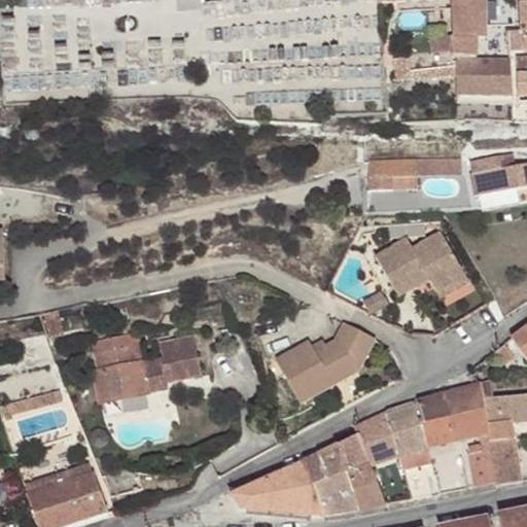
[(454,0),(454,6),(455,38),(455,59),(476,60),(477,39),(486,39),(488,6),(488,0),(454,0)]
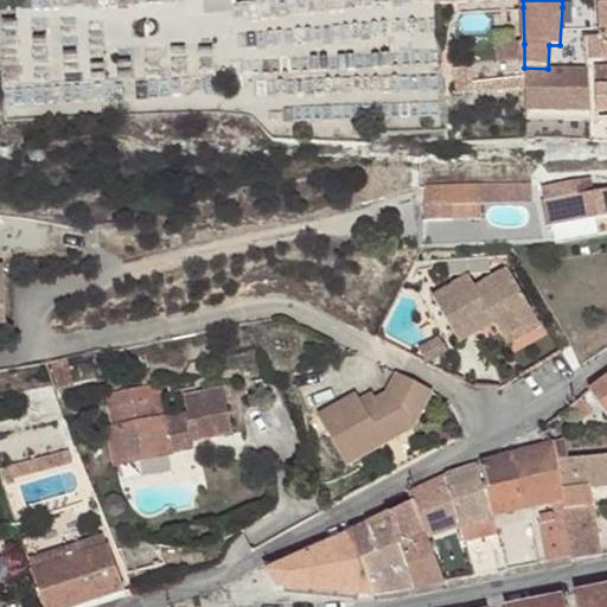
[(604,59),(602,40),(588,40),(589,59),(604,59)]
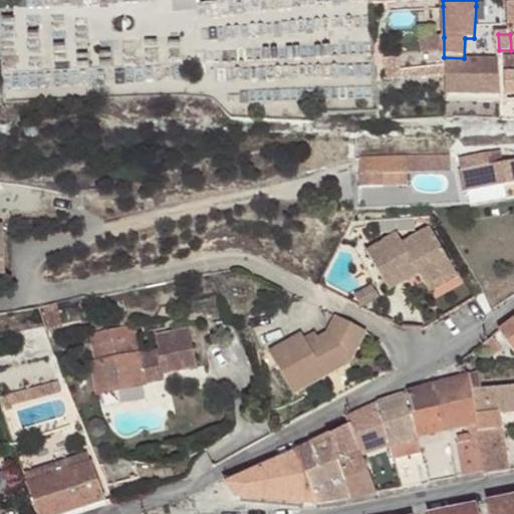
[(513,56),(511,57),(511,58),(504,58),(504,74),(506,100),(513,100),(513,56)]
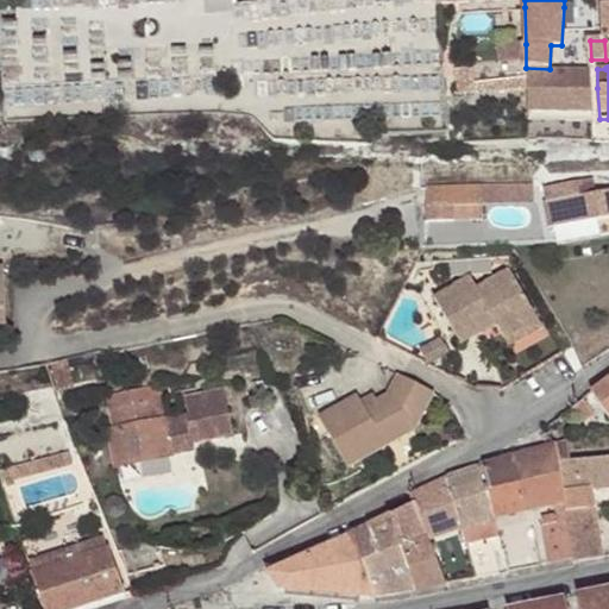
[(578,69),(550,69),(526,68),(527,121),(592,120),(589,69),(578,69)]
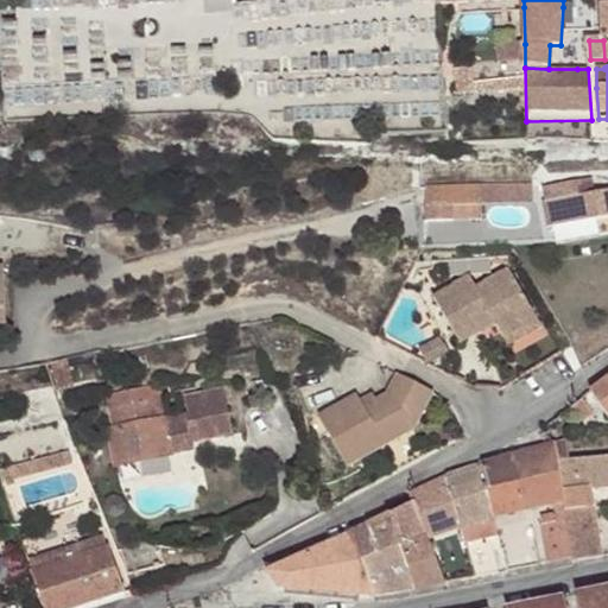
[(591,120),(526,121),(526,131),(593,130),(591,120)]
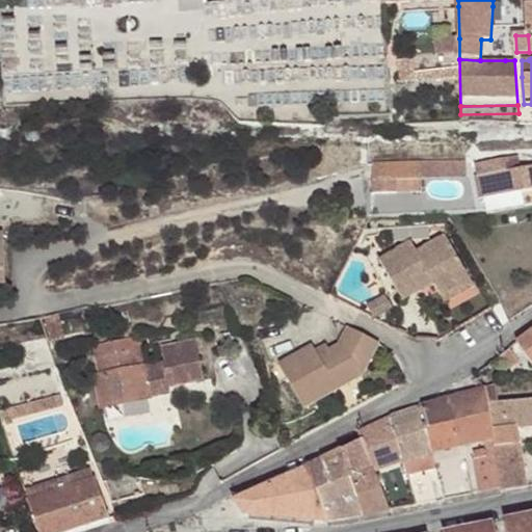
[(531,188),(531,165),(498,173),(502,194),(531,188)]
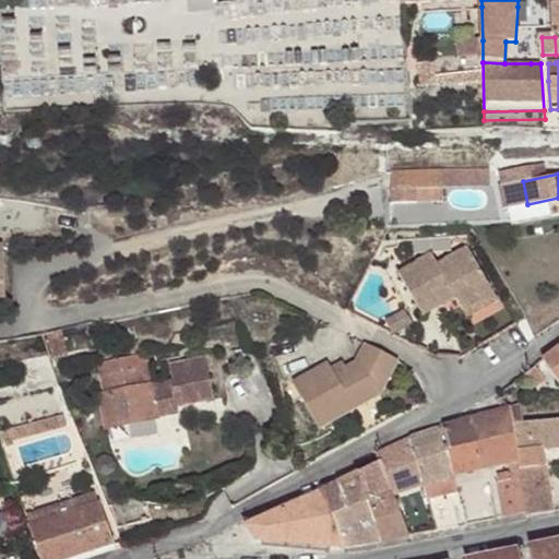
[(413,200),(412,183),(393,185),(393,201),(413,200)]
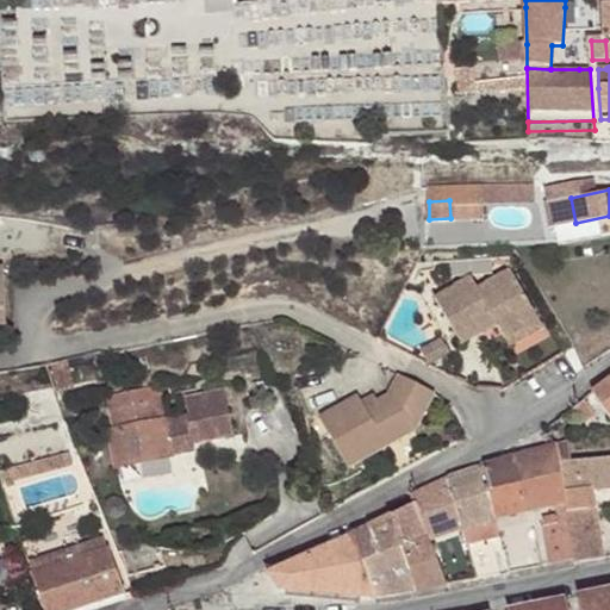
[(511,352),(547,332),(520,281),(485,300),(479,290),(443,306),(470,356),(505,338),(511,352)]
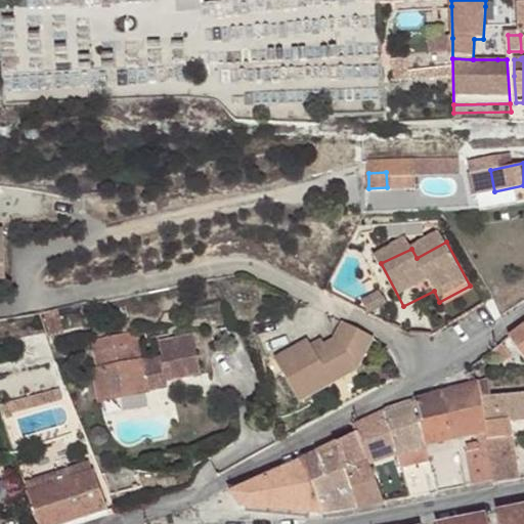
[(475,294),(470,286),(439,302),(443,309),(475,294)]
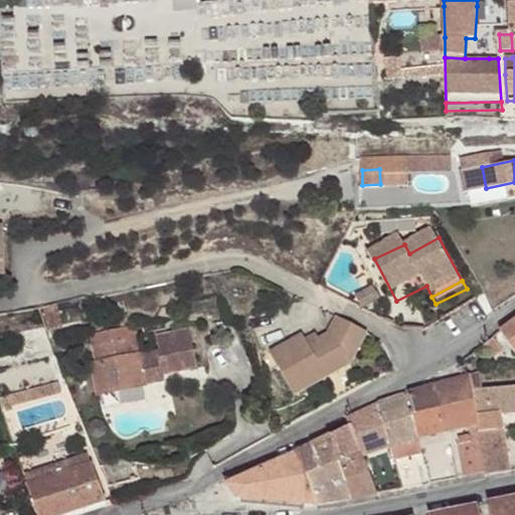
[(382,296),(374,283),(357,293),(365,306),(382,296)]
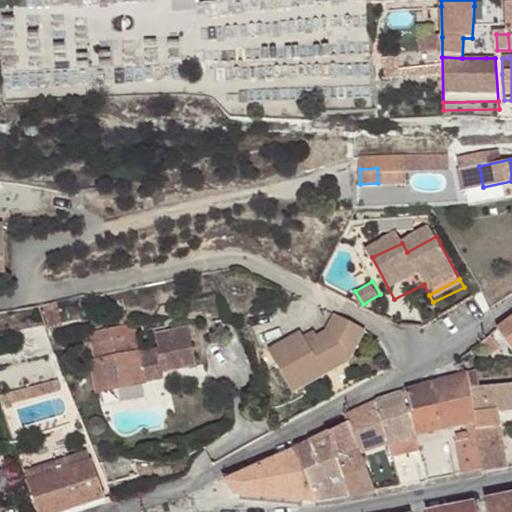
[(57,306),(39,311),(49,329),(62,325),(57,306)]
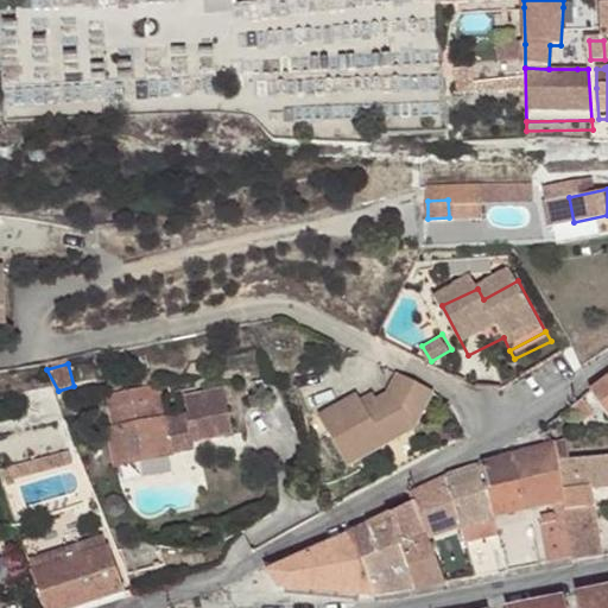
[(412,428),(432,392),(398,373),(387,393),(365,399),(360,386),(318,399),(337,455),(412,428)]
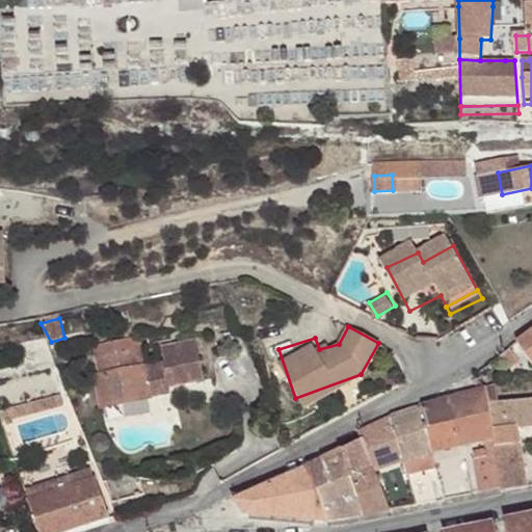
[(531,330),(517,343),(531,363),(531,330)]
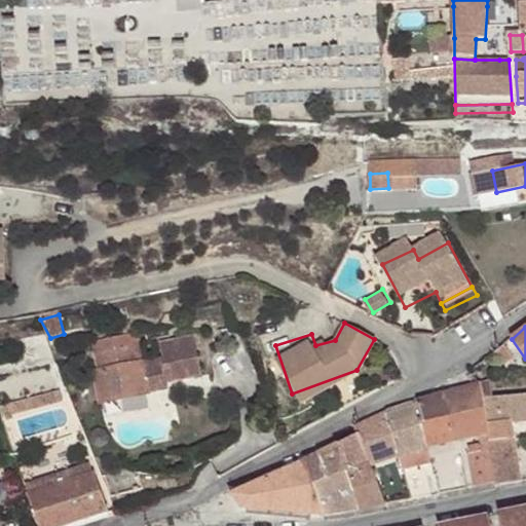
[(141,362),(147,392),(165,389),(164,383),(199,376),(191,336),(157,343),(160,358),(141,362)]
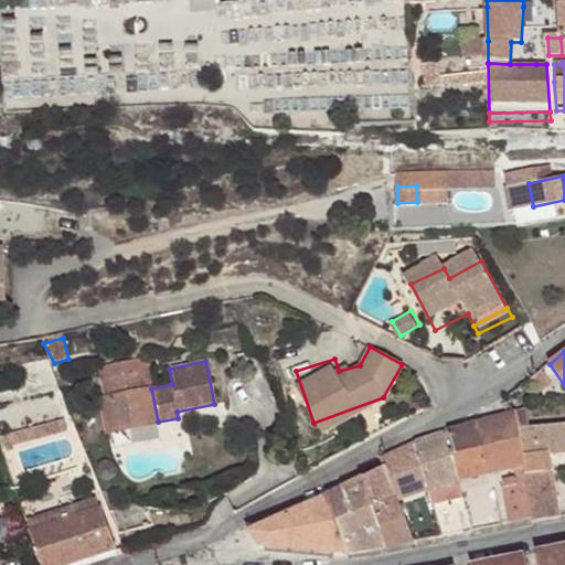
[(542,370),(531,377),(540,391),(551,382),(542,370)]
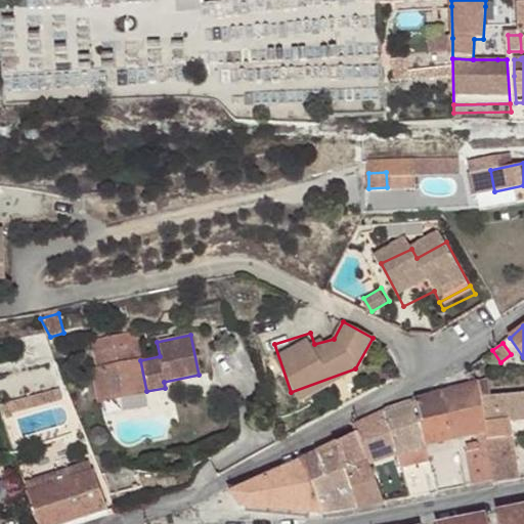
[(146,391),(140,360),(134,361),(130,345),(93,351),(96,368),(92,369),(97,401),(146,391)]
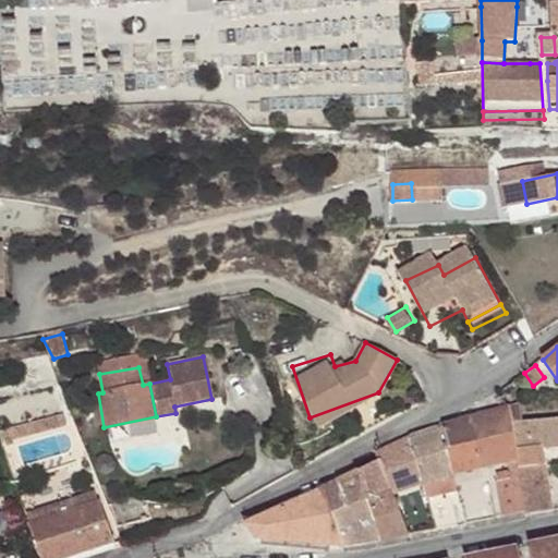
[(510,408),(518,463),(519,475),(524,513),(525,516),(552,511),(552,510),(545,447),(557,445),(557,416),(524,421),(521,404),(510,408)]
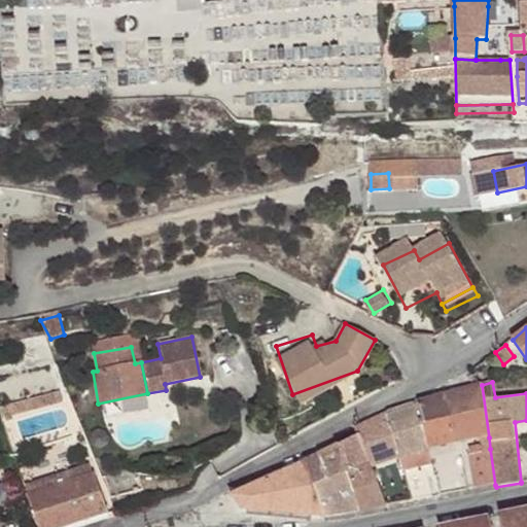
[(442,395),(419,402),(429,450),(458,444),(489,437),(482,385),(449,393),(442,395)]
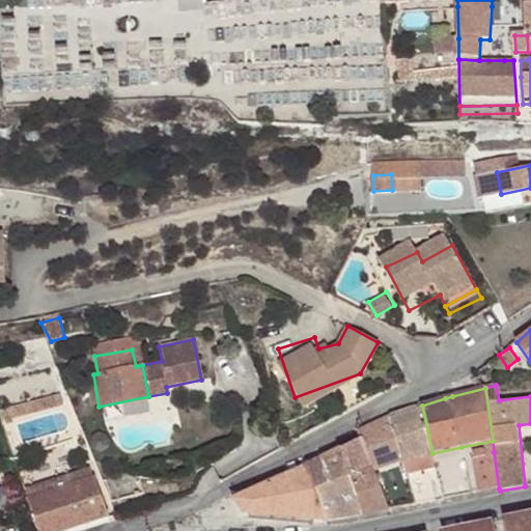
[(64,394),(0,412),(0,421),(1,424),(68,406),(64,394)]
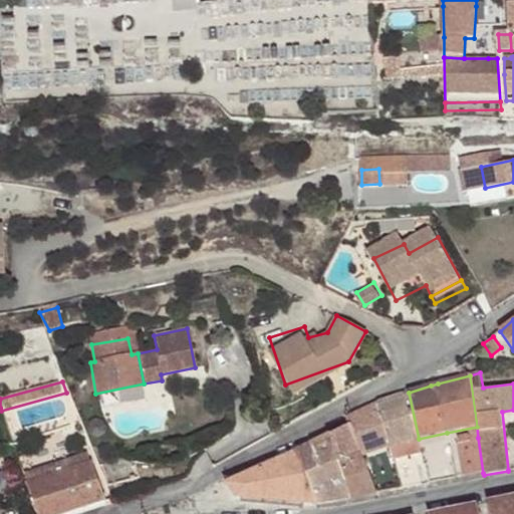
[(409,393),(379,404),(392,445),(419,439),(409,393)]
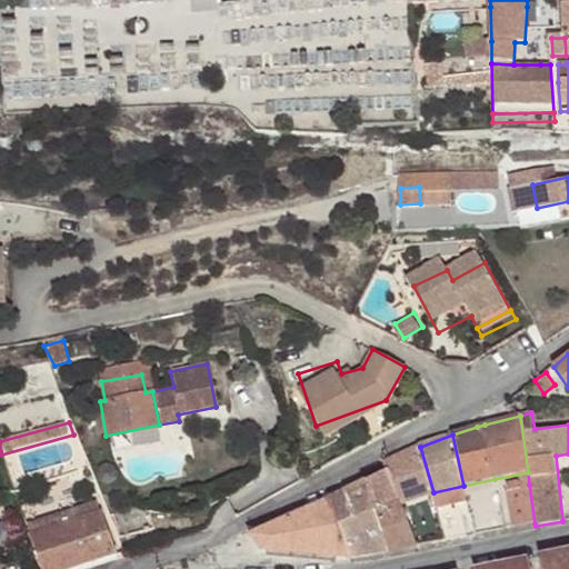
[(385,462),(387,470),(400,502),(433,492),(420,447),(385,462)]
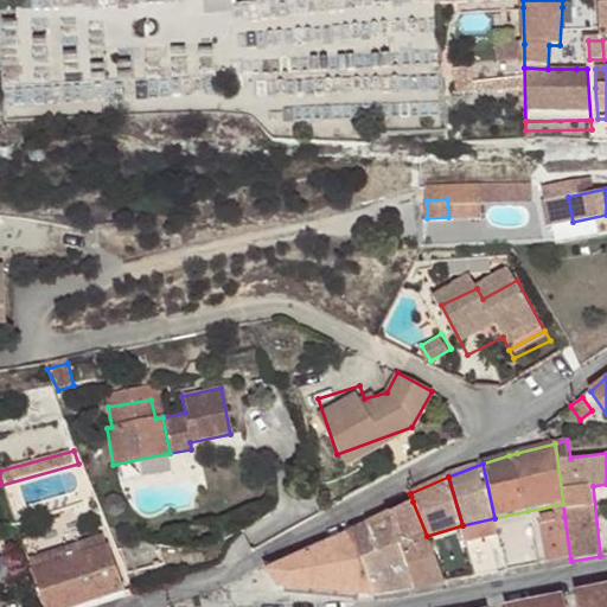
[(413,502),(391,512),(414,588),(445,582),(434,556),(427,536),(413,502)]
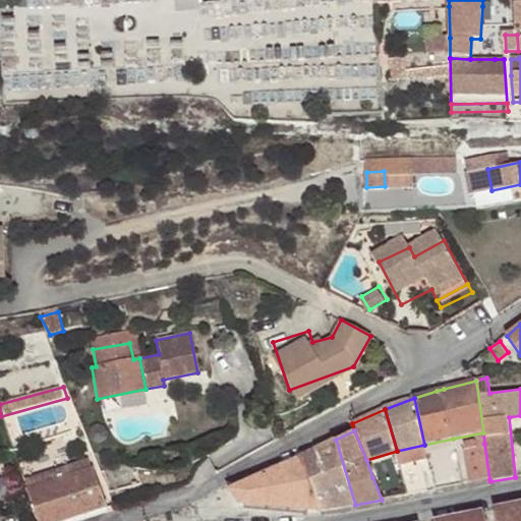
[(336,440),(302,457),(320,512),(355,505),(336,440)]
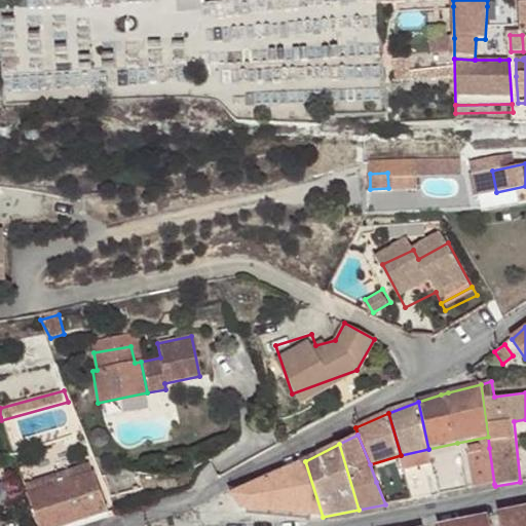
[(431,463),(435,476),(439,494),(468,489),(461,448),(429,454),(431,463)]
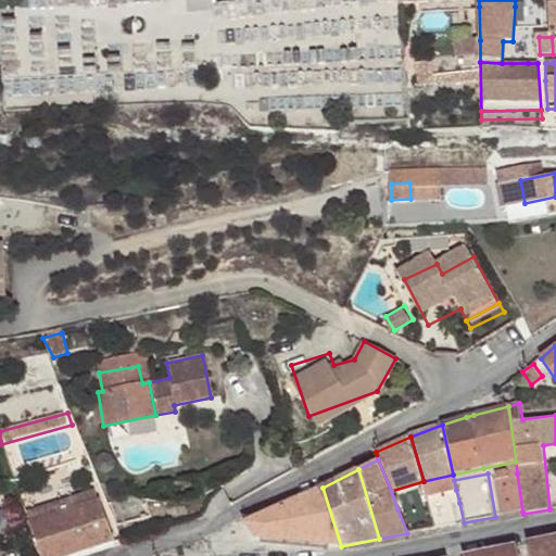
[(501,516),(522,512),(517,474),(495,479),(501,516)]
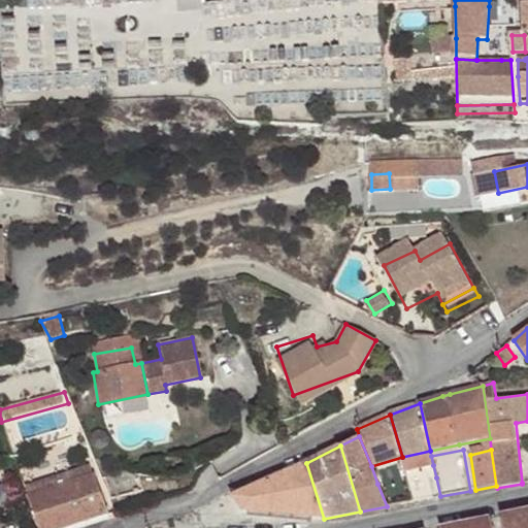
[(377,484),(406,472),(406,470),(402,457),(371,466),(377,484)]
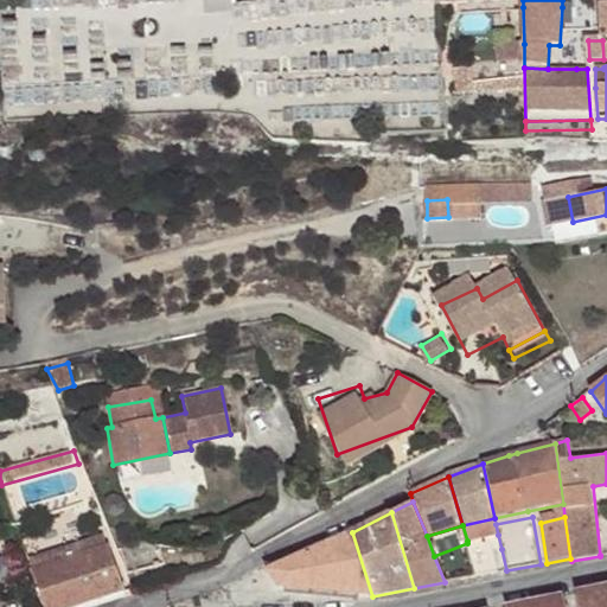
[(103,530),(26,557),(30,567),(30,568),(107,542),(103,530)]
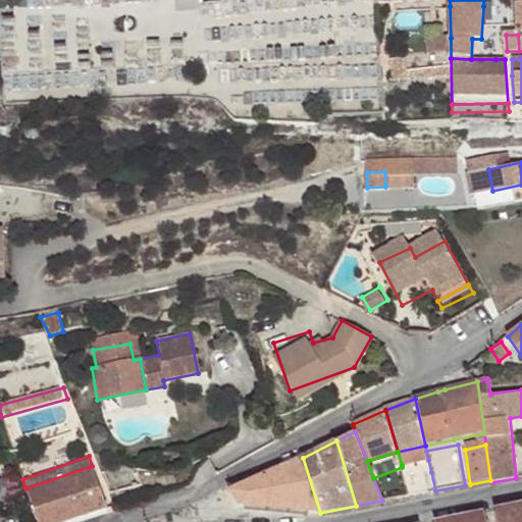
[(264,475),(230,490),(241,506),(277,509),(320,513),(303,458),(264,475)]
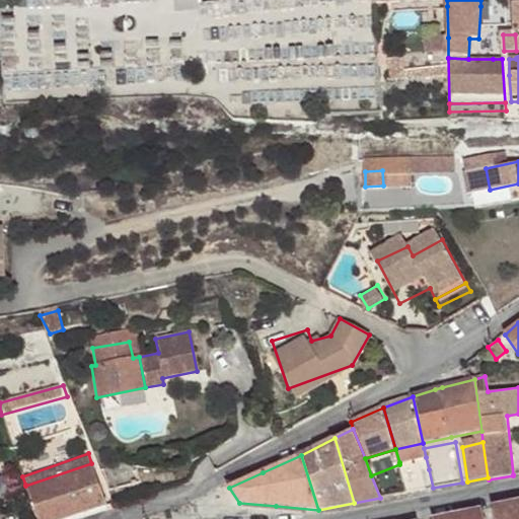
[(399,464),(403,476),(409,493),(427,489),(423,470),(429,469),(426,457),(399,462),(399,464)]
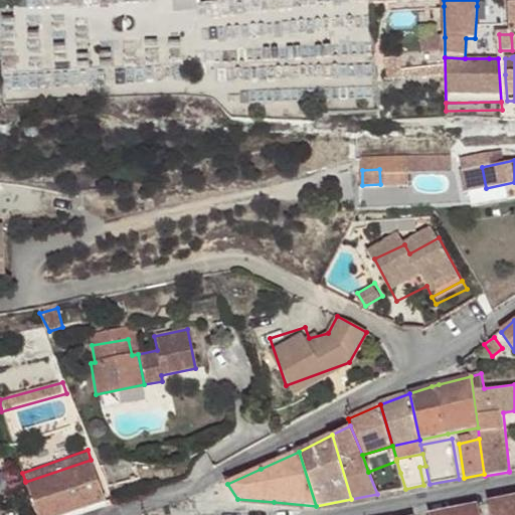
[(136,476),(130,455),(100,463),(106,484),(136,476)]
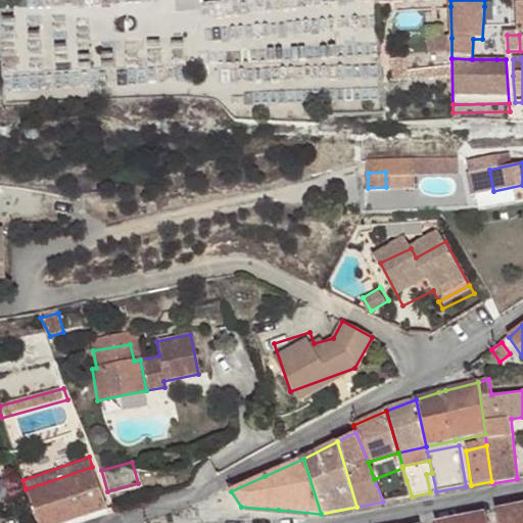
[(92,467),(26,489),(37,522),(58,522),(105,506),(92,467)]
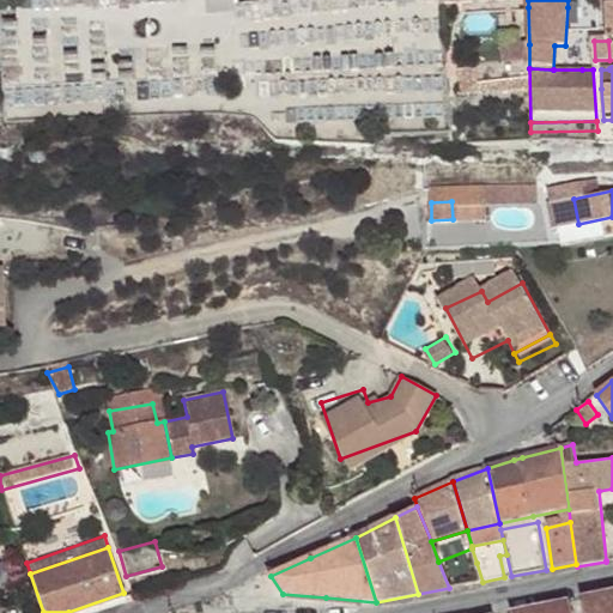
[(483,582),(477,563),(460,568),(466,586),(483,582)]
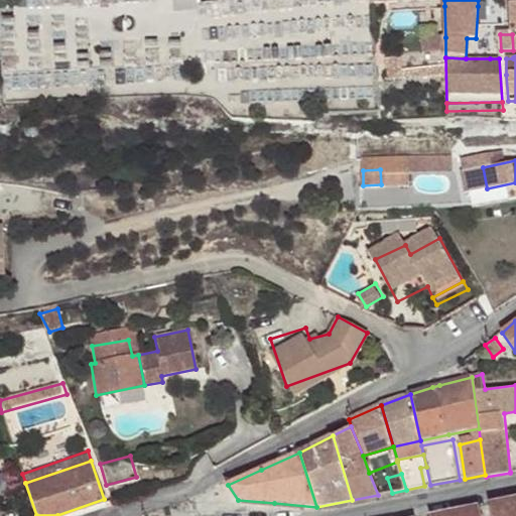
[(515,515),(515,500),(488,506),(490,515),(515,515)]
